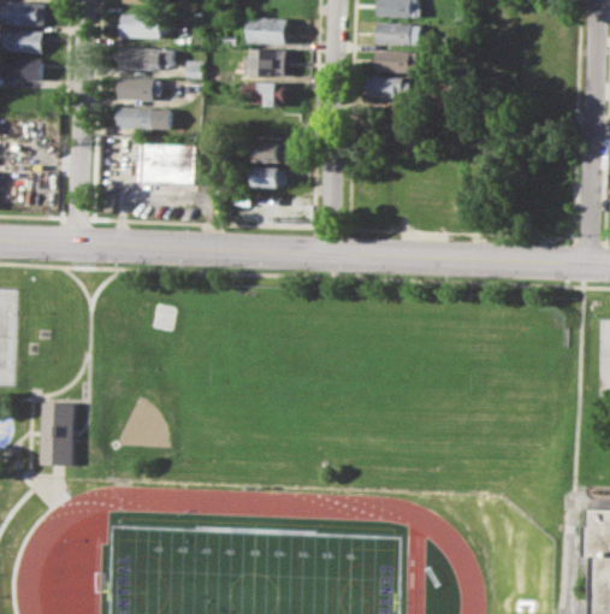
[(182,0),(201,0),(201,16),(182,16),(182,0)]
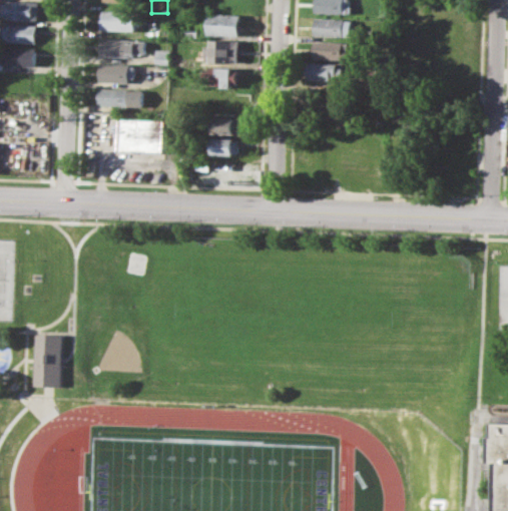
[(313,0),(348,0),(348,8),(351,8),(351,15),(313,14),(313,0)]
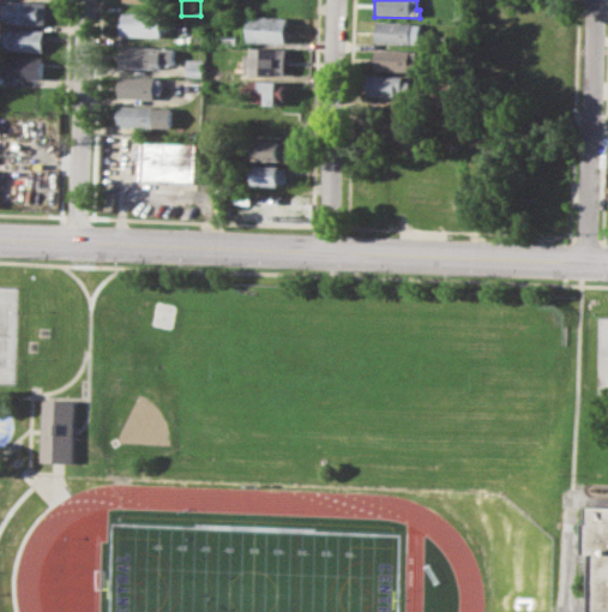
[(1,4),(42,4),(42,27),(0,25),(1,4)]
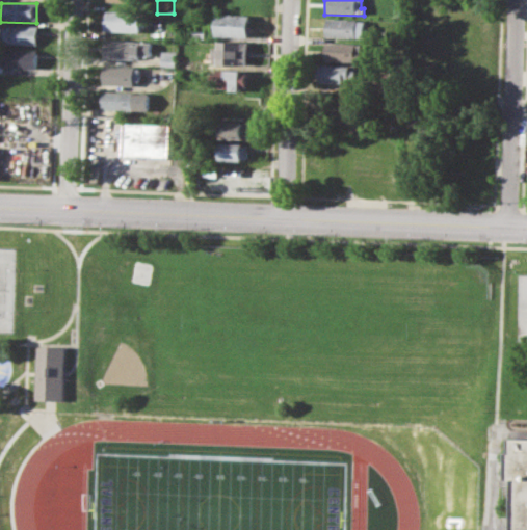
[(104,12),(143,15),(143,28),(138,28),(138,33),(103,32),(104,12)]
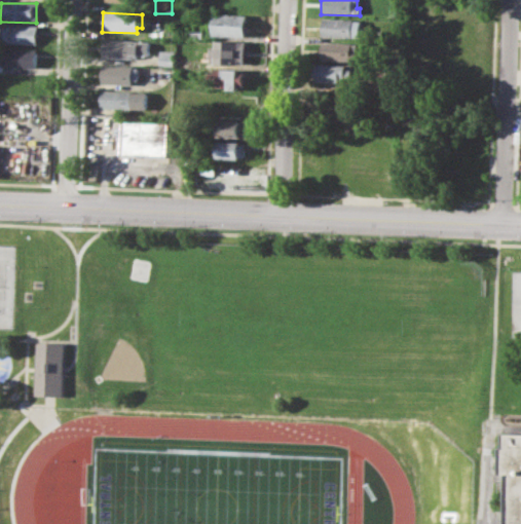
[(213,15),(247,17),(246,38),(212,36),(213,15)]
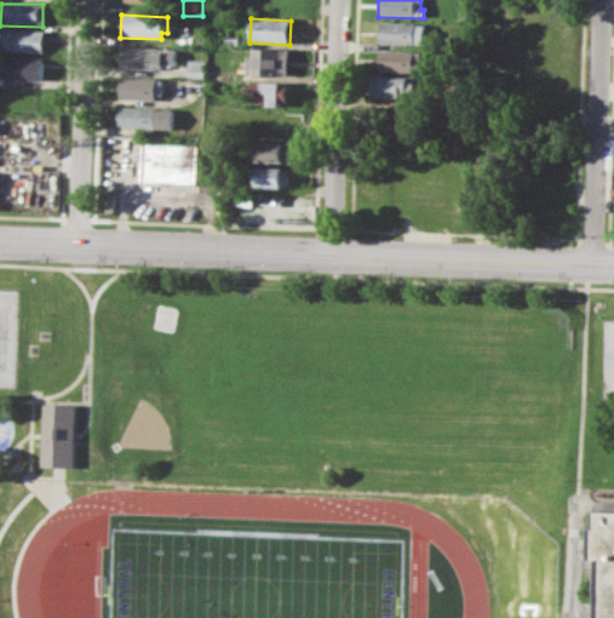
[(379,24),(424,26),(423,45),(379,44),(379,24)]
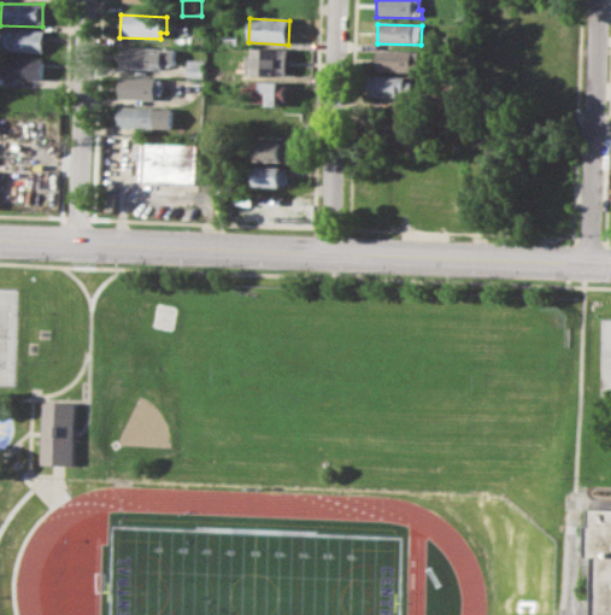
[(0,30),(41,33),(41,53),(0,52),(0,30)]
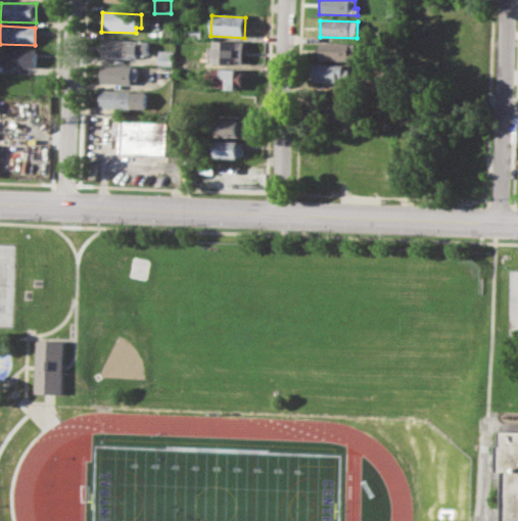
[(101,41),(147,43),(147,56),(135,55),(135,59),(100,57),(101,41)]
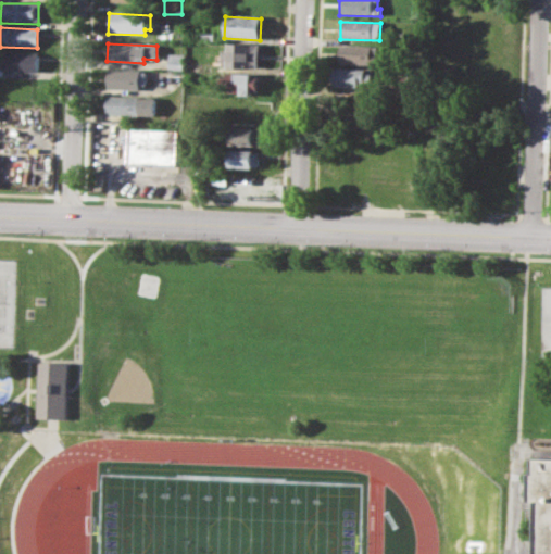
[(223,45),(259,47),(258,70),(217,67),(218,53),(223,53),(223,45)]
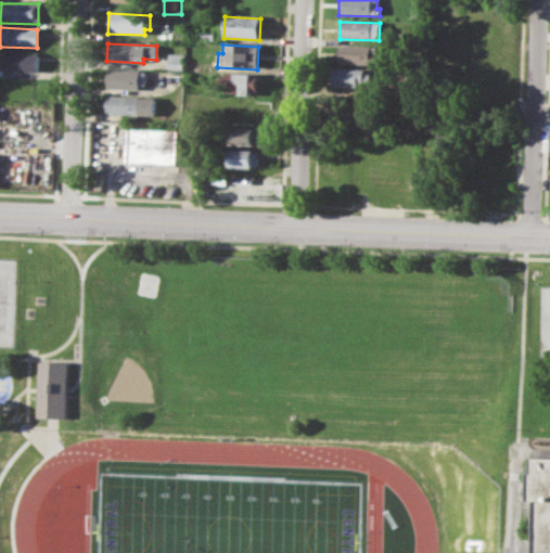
[(337,46),(379,47),(378,65),(337,64),(337,46)]
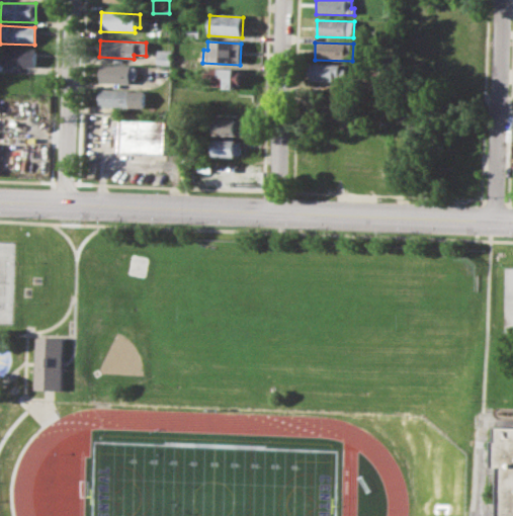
[(0,50),(33,51),(32,67),(0,66),(0,50)]
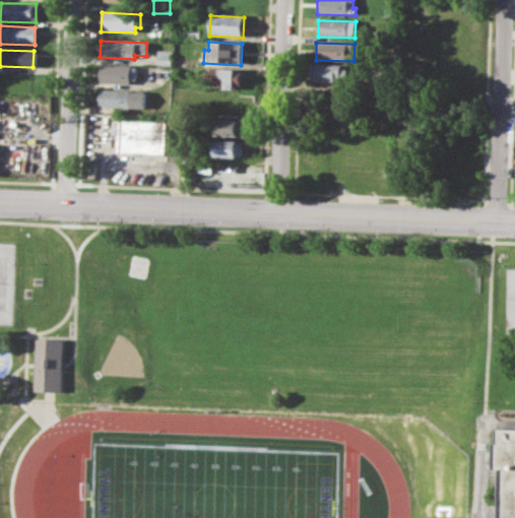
[(155,51),(171,52),(170,67),(154,66),(155,51)]
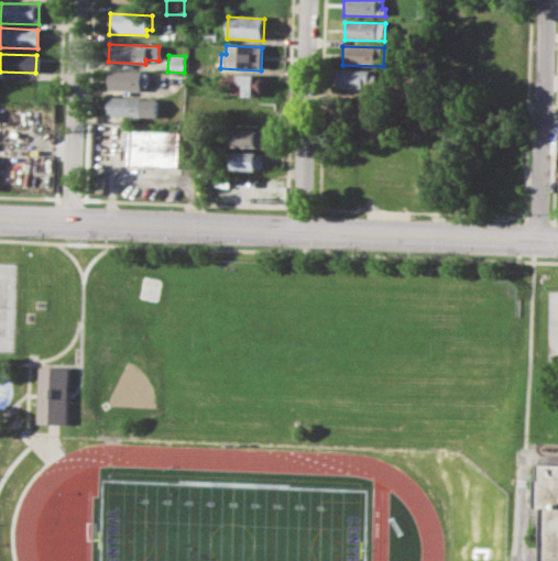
[(107,70),(146,73),(145,87),(139,87),(139,91),(106,90),(107,70)]
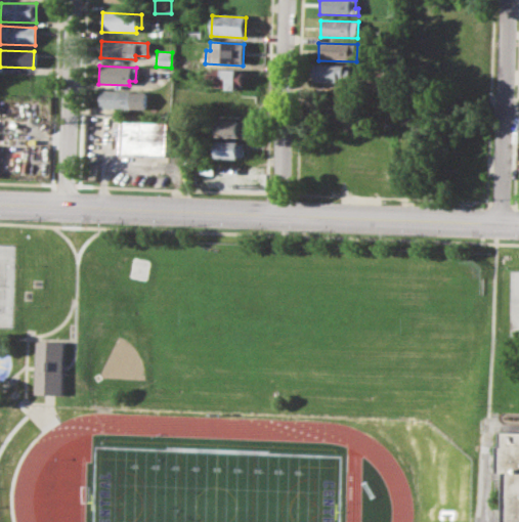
[(311,66),(349,67),(348,83),(311,82),(311,66)]
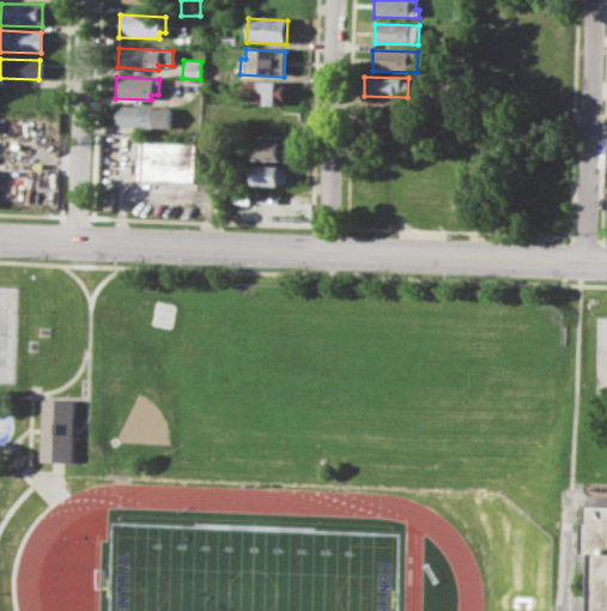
[(246,80),(285,82),(284,106),(240,104),(241,86),(246,86),(246,80)]
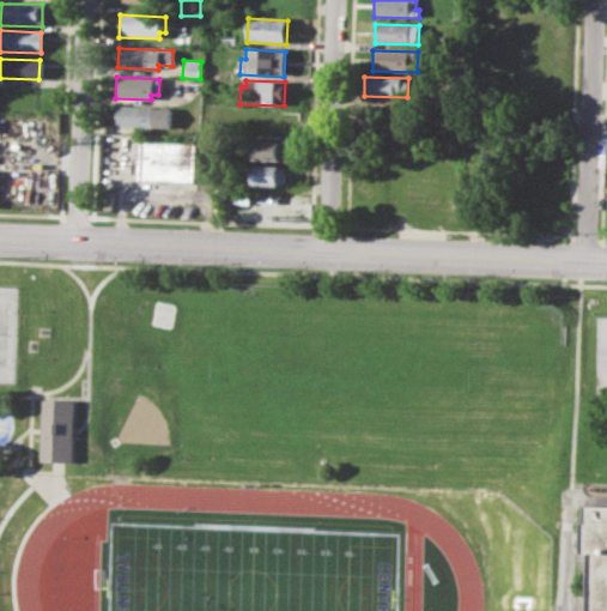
[(114,108),(170,110),(169,129),(114,127),(114,108)]
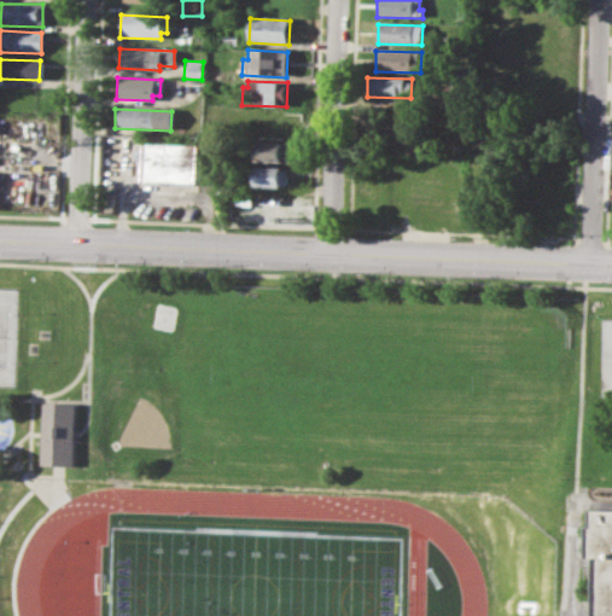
[(251,141),(284,143),(283,162),(250,161),(251,141)]
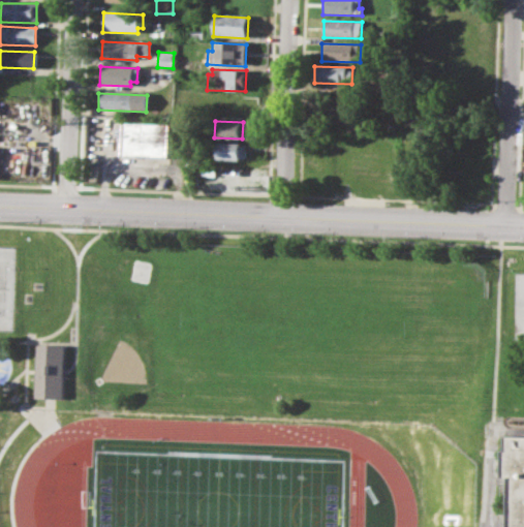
[(119,123),(164,125),(163,157),(118,156),(119,123)]
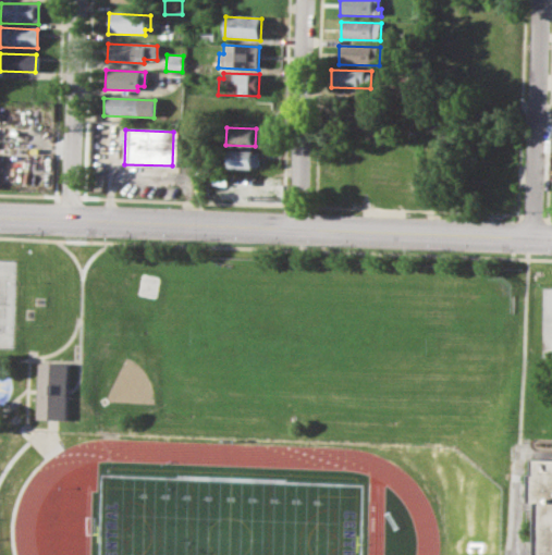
[(225,151),(256,152),(256,169),(225,168),(225,151)]
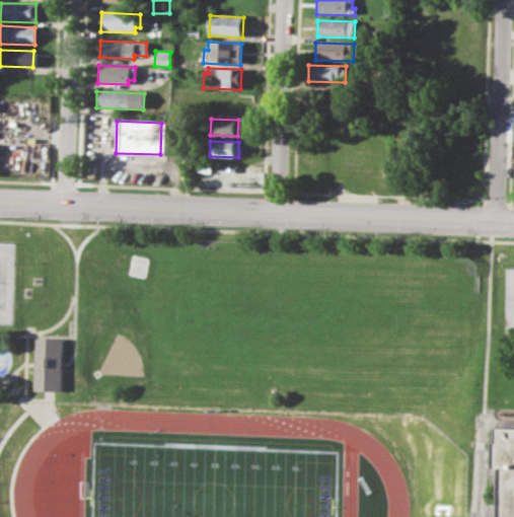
[(32,340),(60,341),(59,367),(58,391),(45,391),(30,390),(31,366),(32,340)]
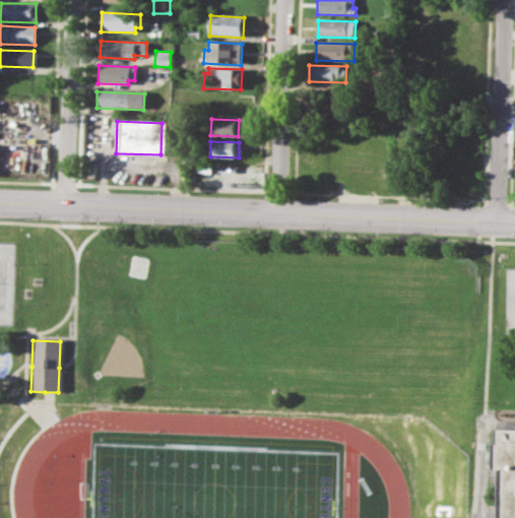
[(497,517),(500,470),(493,470),(494,443),(497,443),(498,431),(514,431),(514,517),(497,517)]
